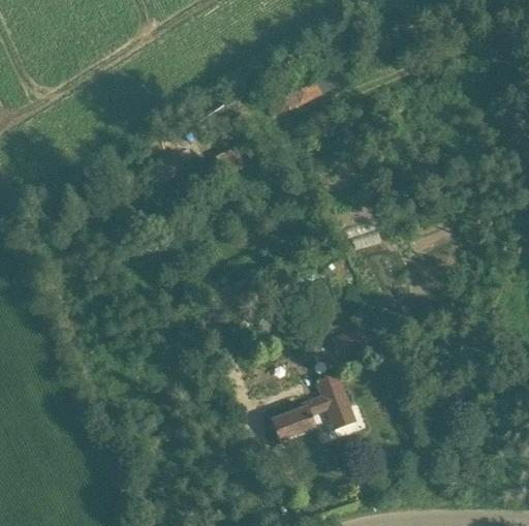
[(248,167),(236,145),(214,157),(227,180),(248,167)]
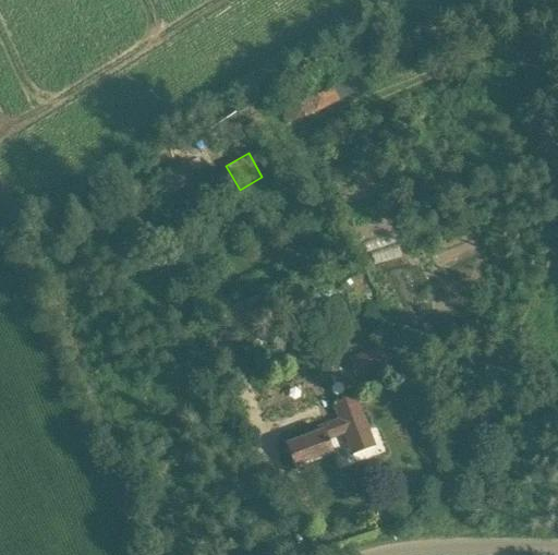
[(201,189),(184,156),(140,179),(156,212),(201,189)]
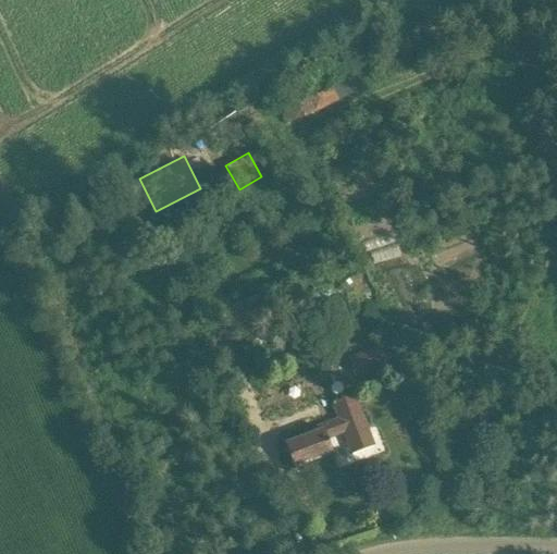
[(260,209),(255,198),(235,209),(240,220),(260,209)]
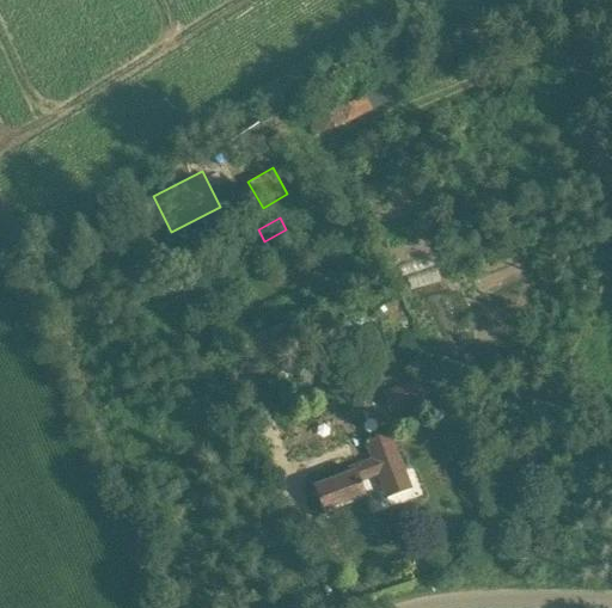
[(316,375),(344,364),(336,347),(308,357),(316,375)]
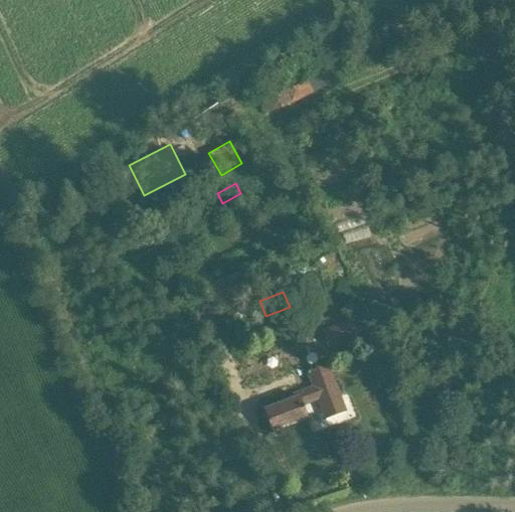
[(349,319),(321,329),(327,344),(355,333),(349,319)]
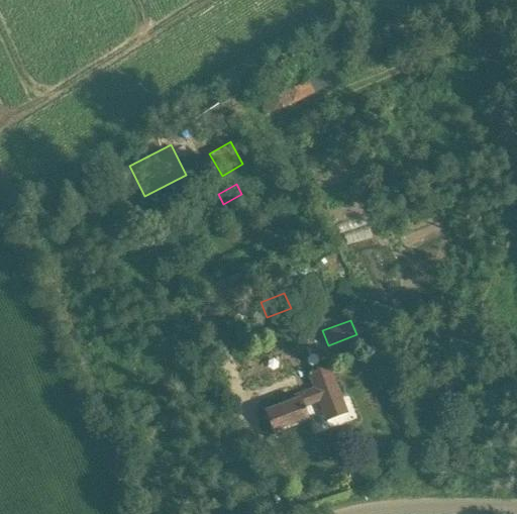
[(283,404),(266,410),(274,432),(310,419),(304,405),(319,399),(326,419),(347,411),(330,364),(309,372),(314,386),(281,398),(283,404)]
